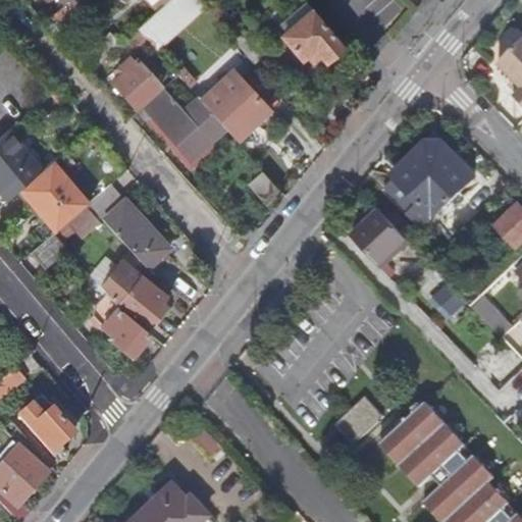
[(91,0),(58,0),(62,5),(51,15),(61,27),(91,0)]
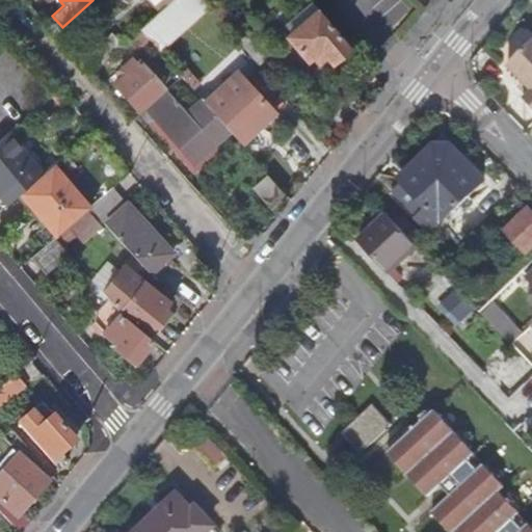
[(206,6),(201,0),(169,0),(159,10),(138,29),(150,42),(153,46),(188,16),(191,19),(206,6)]
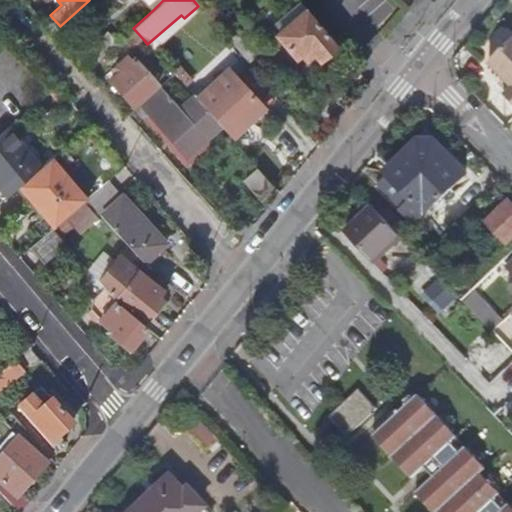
[(143,0),(153,10),(163,0),(143,0)]
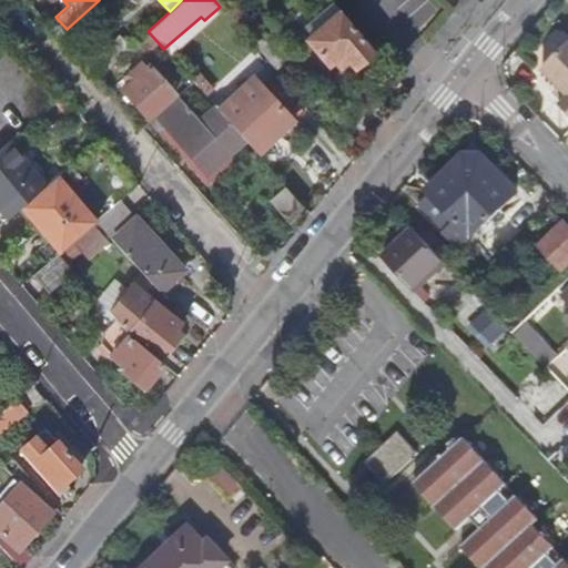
[(373,50),(338,9),(304,39),(326,64),(332,61),(341,53),(347,62),(352,68),(373,50)]
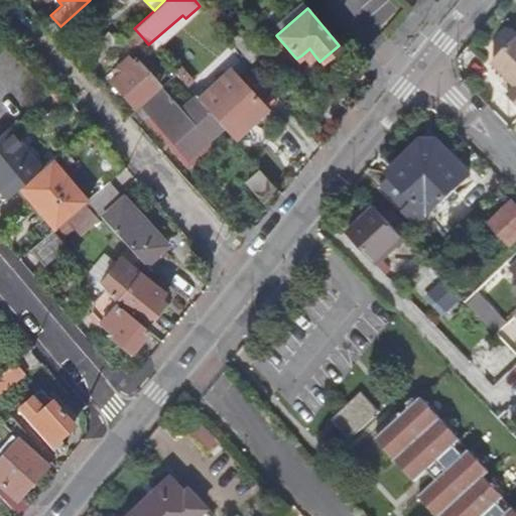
[(145,40),(134,28),(122,39),(133,51),(145,40)]
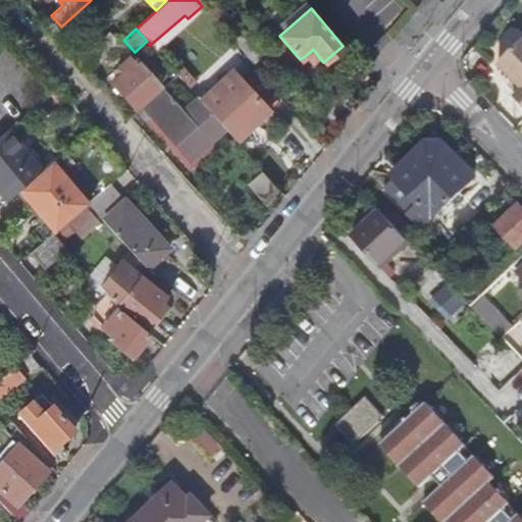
[(513,99),(521,107),(521,41),(498,65),(514,82),(521,90),(517,95),(513,99)]
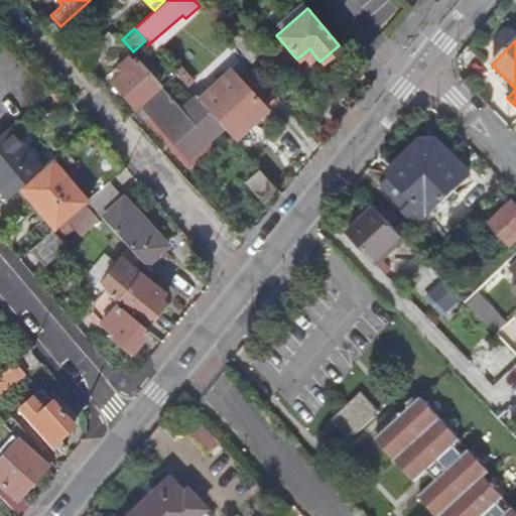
[(309,48),(301,55),(307,63),(315,56),(309,48)]
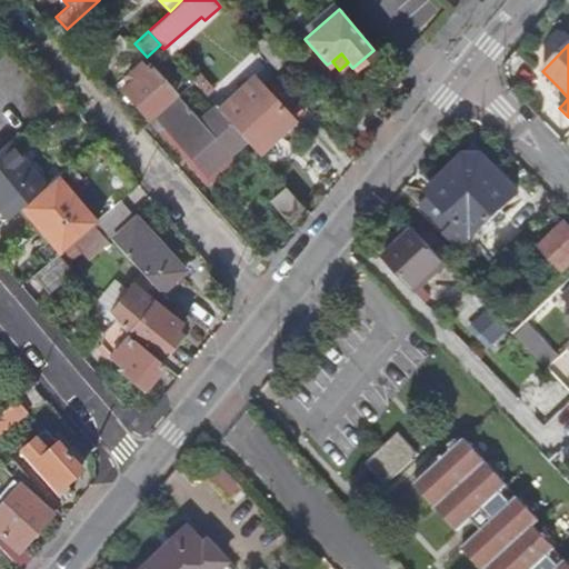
[(147,118),(173,93),(143,60),(140,63),(136,58),(123,69),(129,75),(117,85),(147,118)]
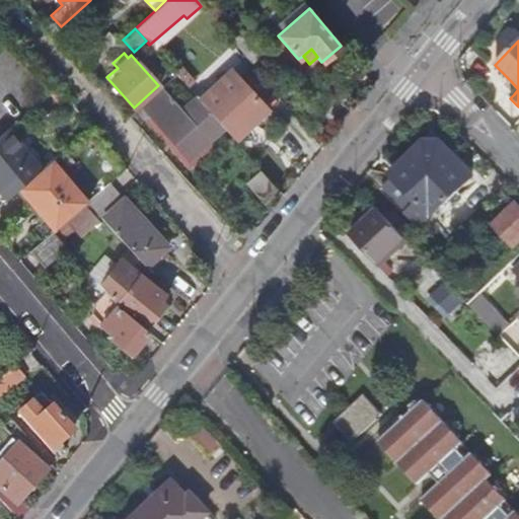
[(266,110),(231,73),(199,101),(222,129),(233,140),(266,110)]
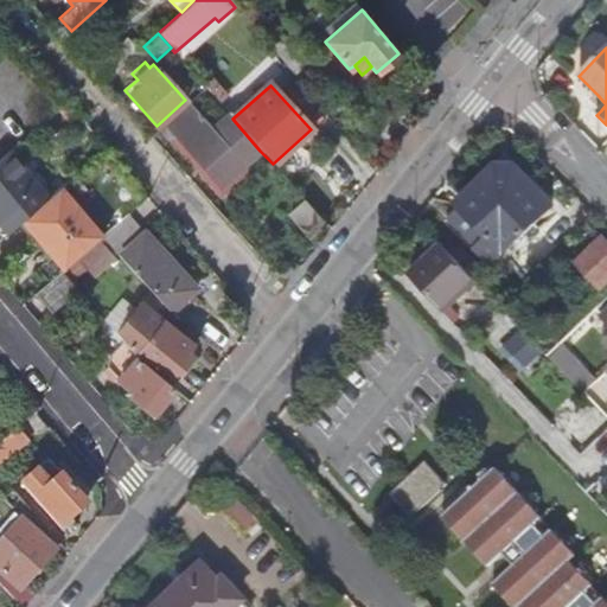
[(606,104),(598,95),(592,100),(601,110),(606,104)]
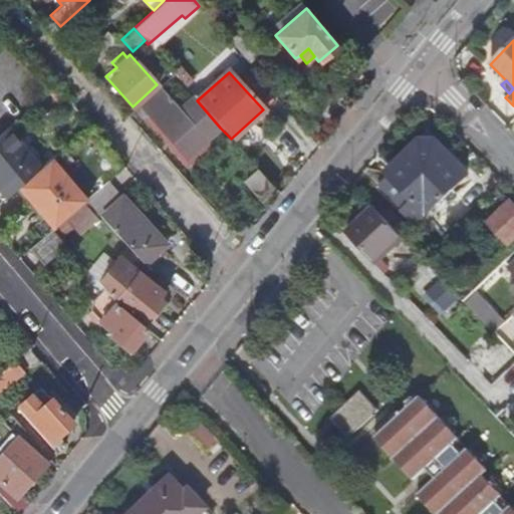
[(220,127),(197,100),(193,95),(179,108),(159,86),(140,103),(187,157),(220,127)]
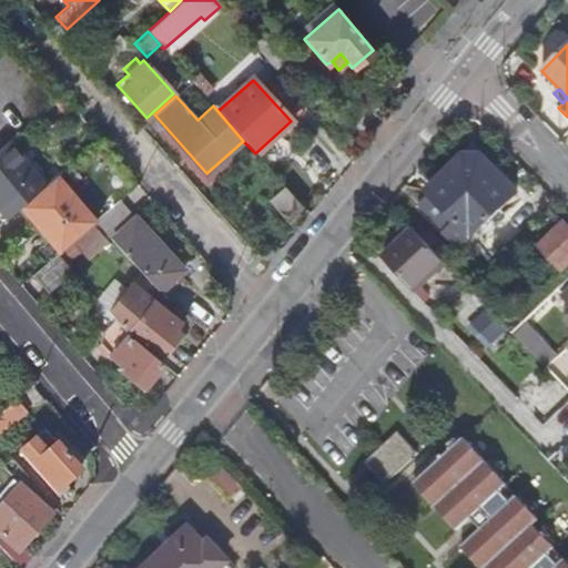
[(42,184),(7,143),(0,149),(0,210),(6,216),(19,205),(42,184)]
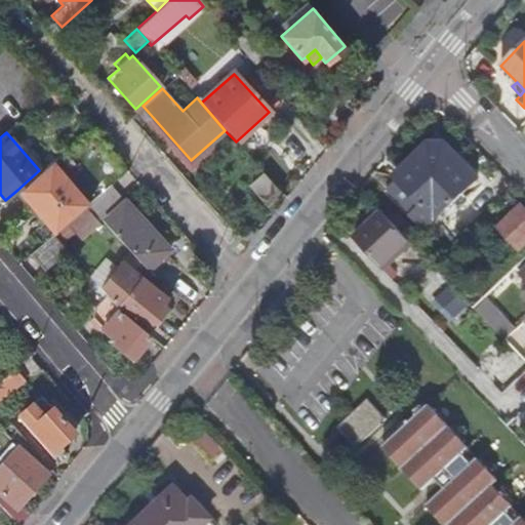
[(423,230),(439,215),(461,195),(477,179),(443,145),(429,144),(393,177),(396,180),(404,190),(419,205),(409,215),(423,230)]
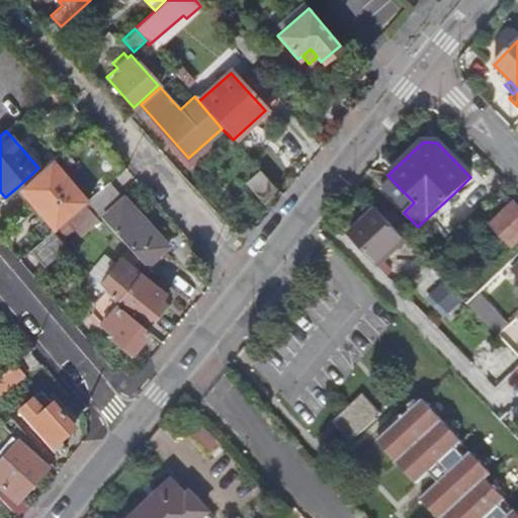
[(86,201),(50,159),(38,168),(17,187),(44,218),(32,229),(42,240),(52,232),(86,201)]
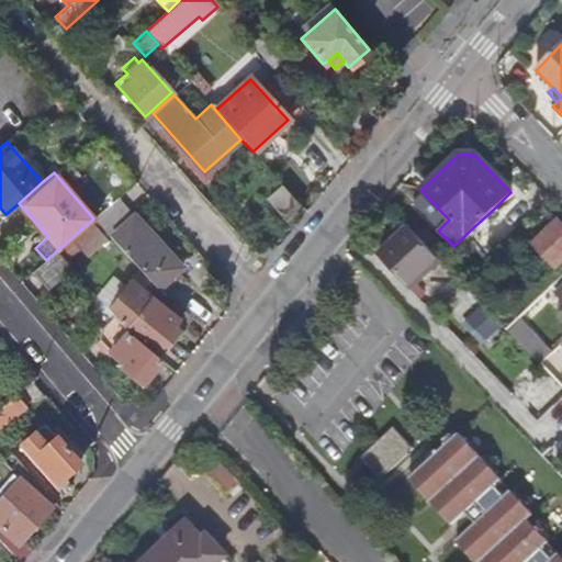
[(298,206),(280,186),(266,198),(284,221),(298,206)]
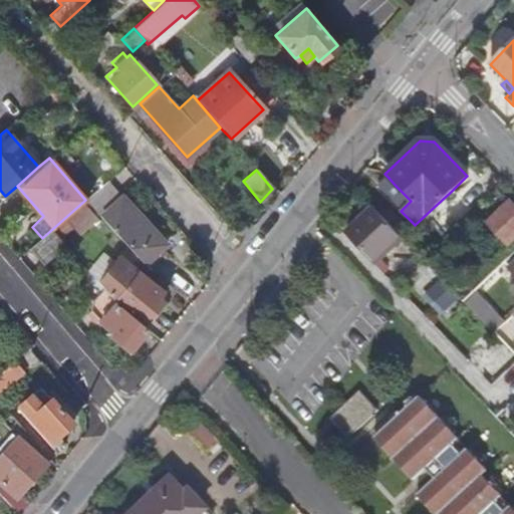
[(387,195),(396,186),(388,177),(377,186),(387,195)]
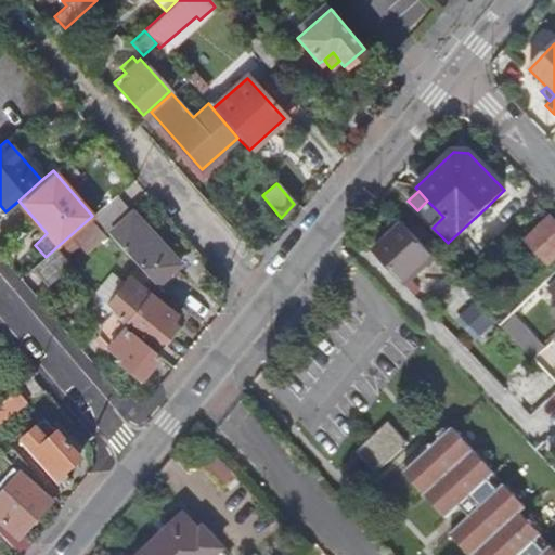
[(131,210),(116,195),(92,216),(107,233),(131,210)]
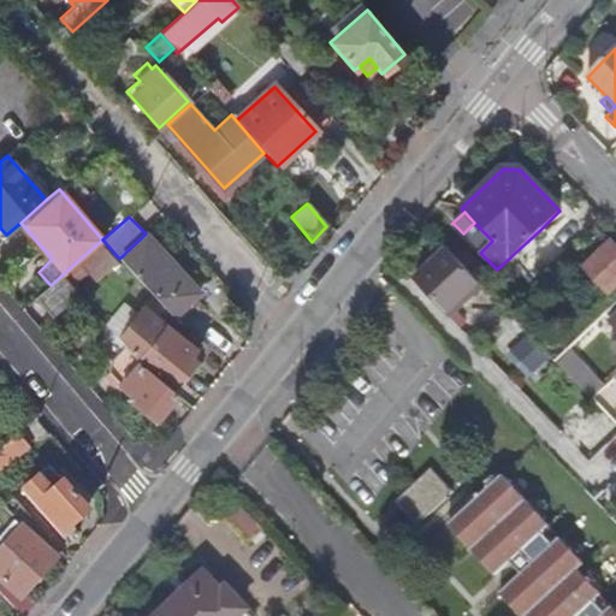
[(542,229),(515,253),(523,261),(549,236),(542,229)]
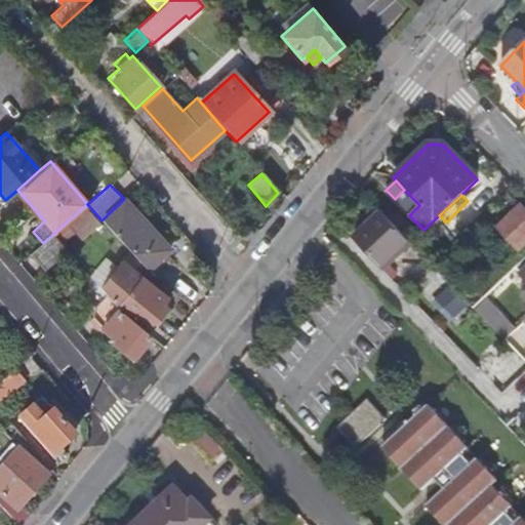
[(170,248),(124,199),(102,220),(130,250),(148,269),(148,270),(170,248)]
